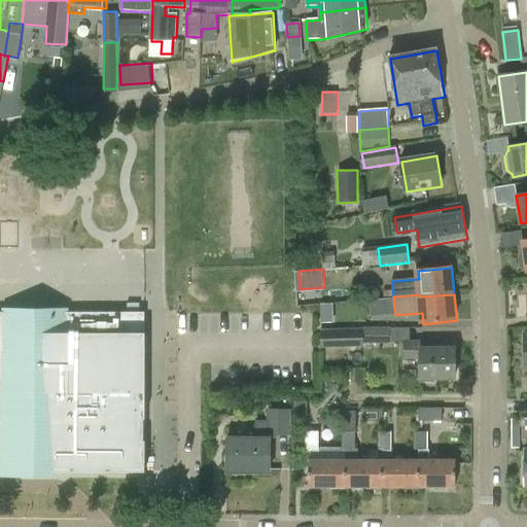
[(0,470),(145,470),(145,440),(144,440),(144,417),(145,417),(145,331),(144,331),(144,311),(0,312),(0,470)]
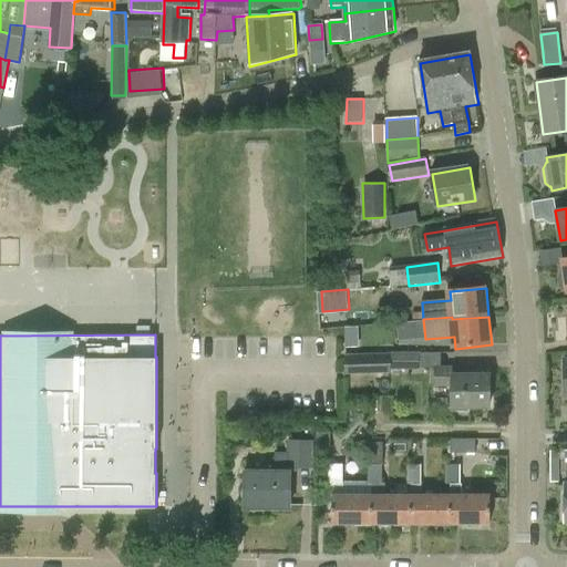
[(424,350),(424,362),(443,362),(443,350),(424,350)]
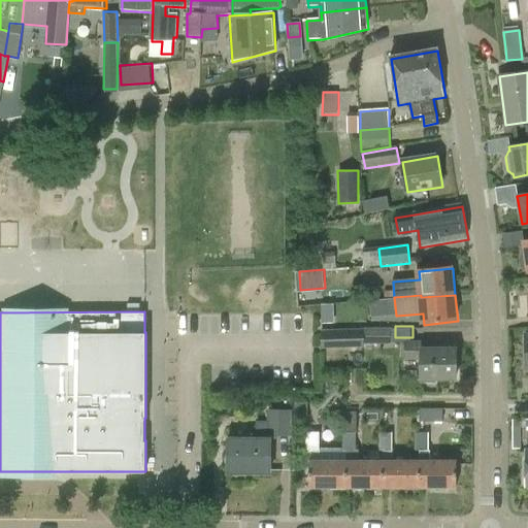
[(322,348),(364,347),(364,328),(322,329),(322,348)]
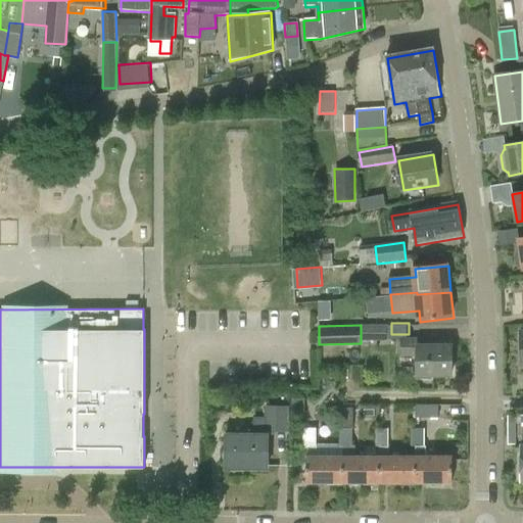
[(361,339),(386,339),(386,325),(362,325),(361,339)]
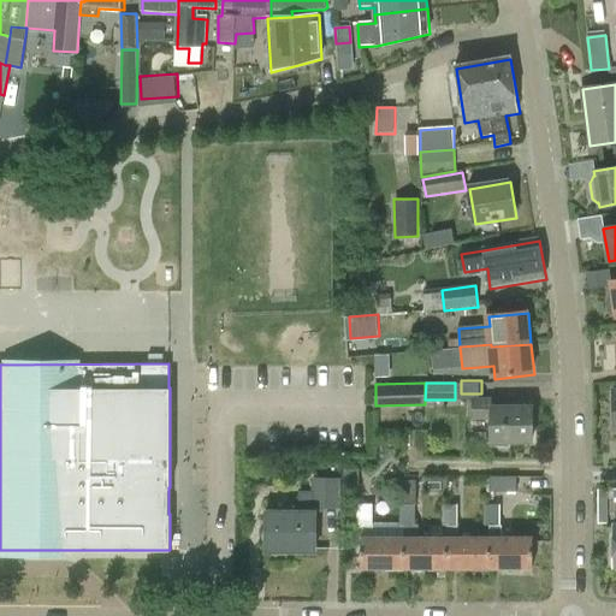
[(534,409),(495,409),(495,401),(474,401),(475,420),(493,420),(493,449),(511,448),(511,443),(534,443),(534,409)]
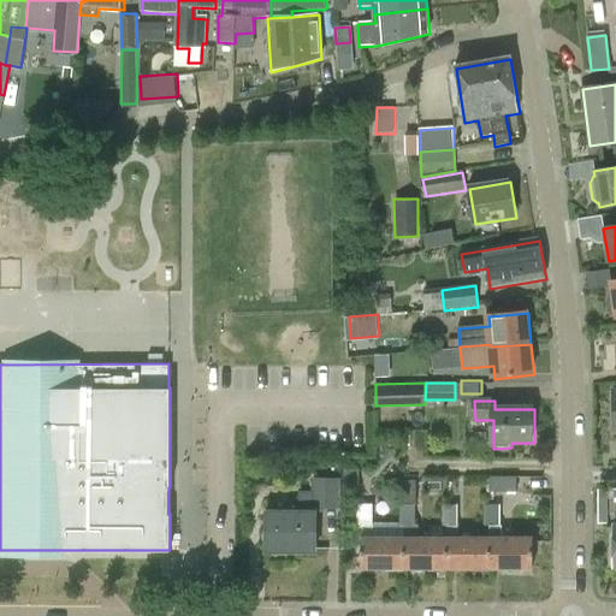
[(521,474),(520,491),(538,491),(538,474),(521,474)]
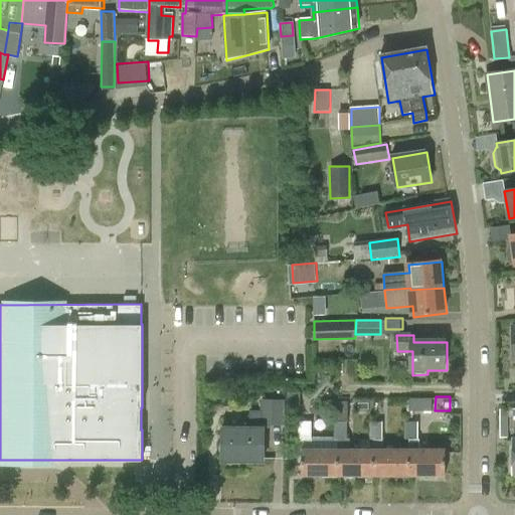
[(252,412),(251,428),(225,428),(224,462),(266,462),(266,424),(285,424),(285,399),(261,399),(261,412),(252,412)]
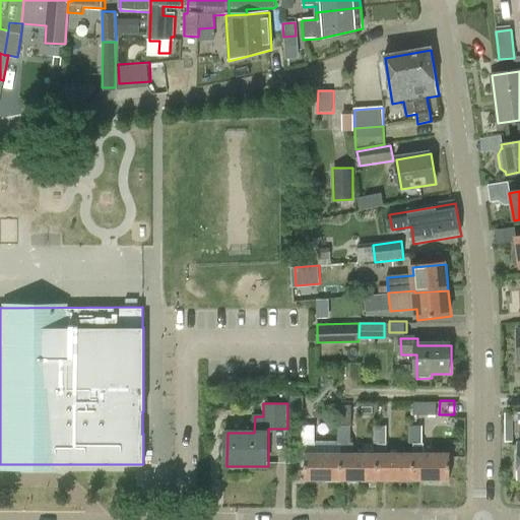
[(415,417),(438,416),(438,404),(415,404),(415,417)]
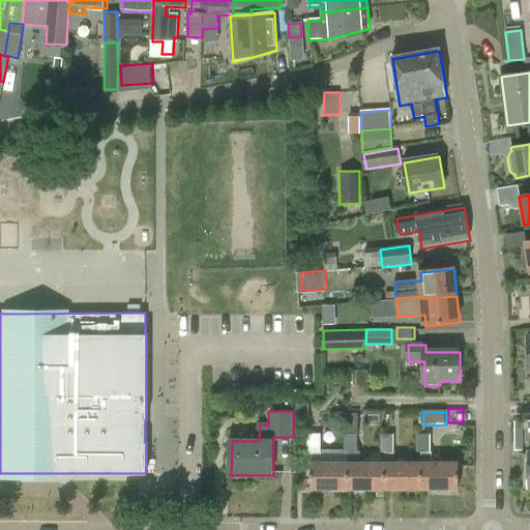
[(350,491),(386,491),(386,464),(357,464),(357,435),(358,435),(358,414),(348,414),(348,435),(345,435),(345,452),(348,452),(348,464),(350,464),(350,491)]
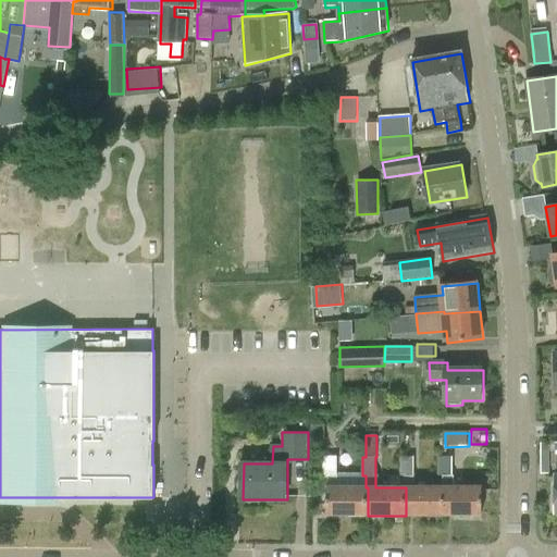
[(329,516),(368,516),(368,487),(366,487),(337,487),(337,457),(323,457),(323,477),(326,477),(326,487),(329,487),(329,516)]
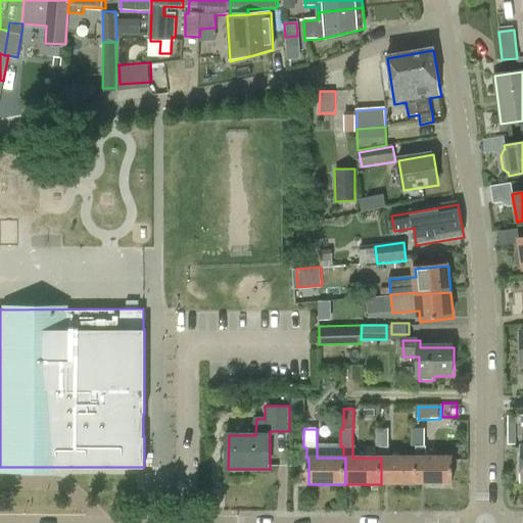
[(376,446),(388,446),(388,429),(376,429),(376,446)]
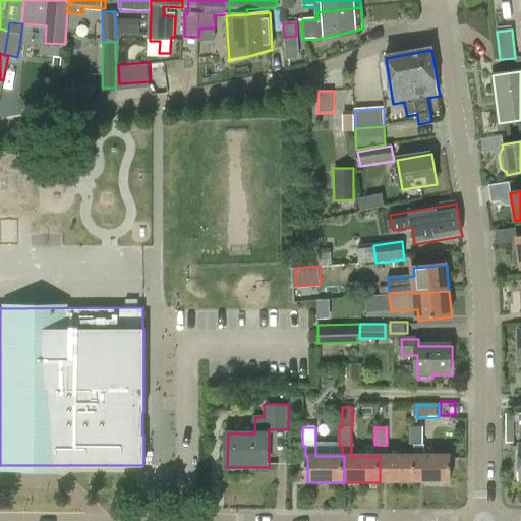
[(413,447),(425,447),(425,429),(413,429),(413,447)]
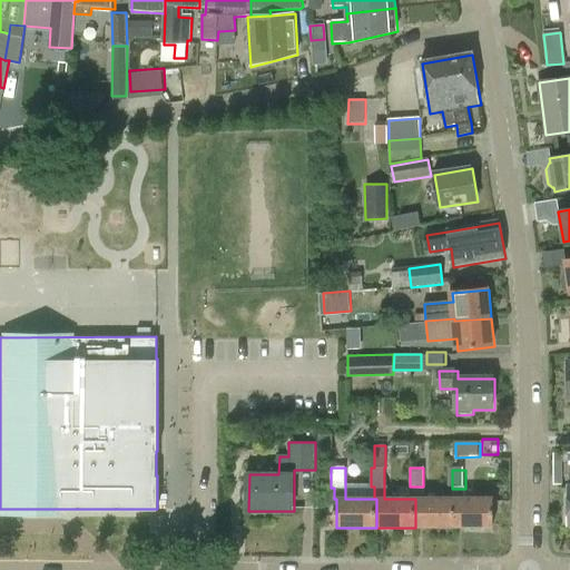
[(415,528),(455,528),(455,499),(415,499),(415,528)]
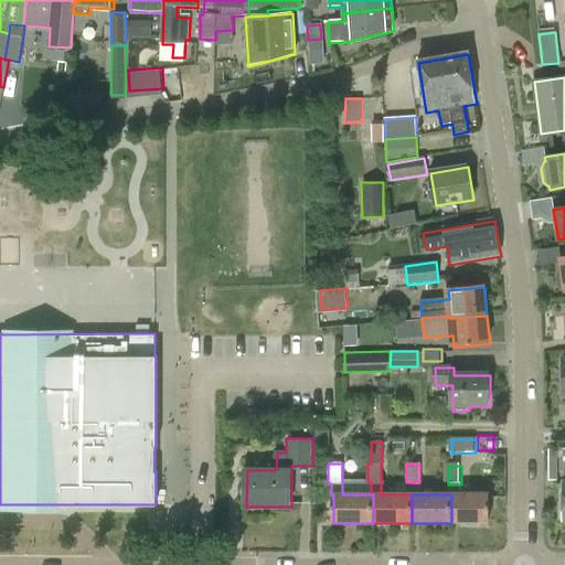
[(491,523),(491,494),(451,494),(451,523),(491,523)]
